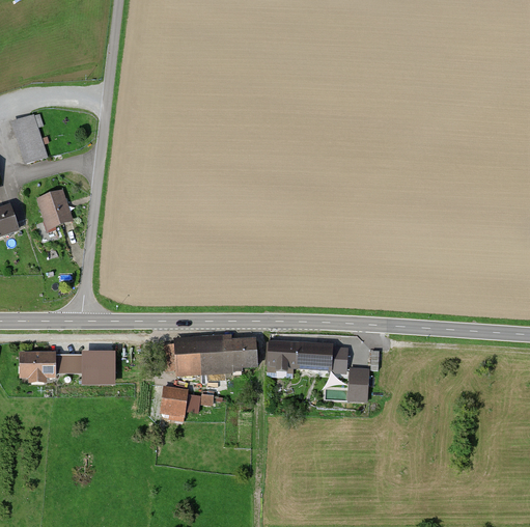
[(34,114),(10,121),(23,162),(47,155),(34,114)]
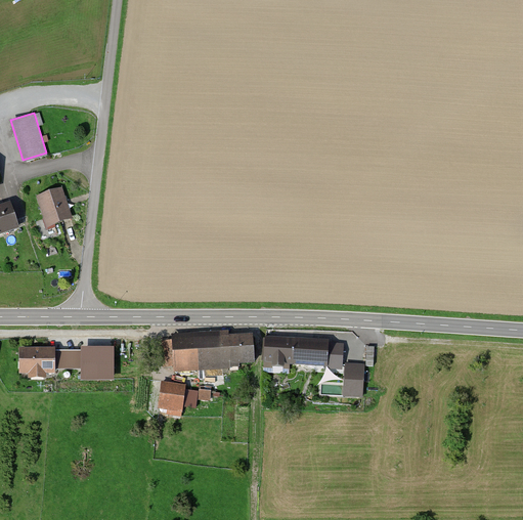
[(62,187),(38,196),(47,224),(72,217),(62,187)]
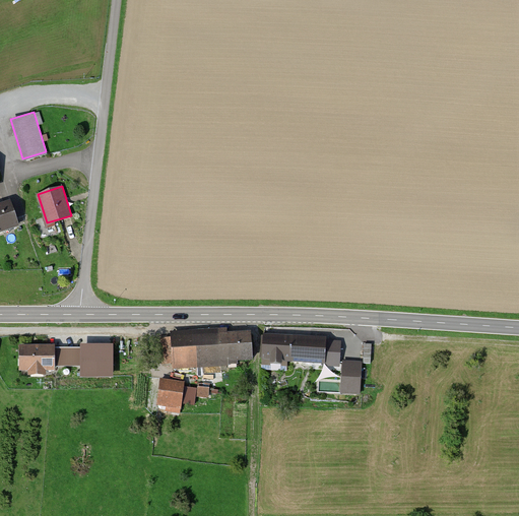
[(0,230),(15,224),(8,204),(0,206),(0,230)]
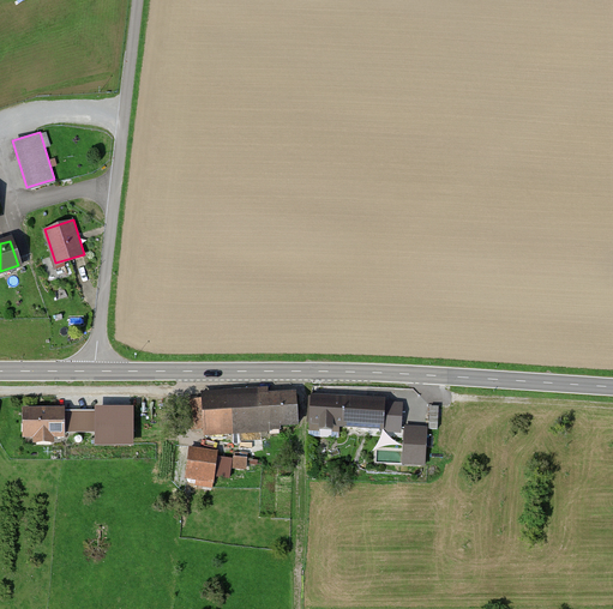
[(295,391),(191,398),(193,429),(296,422),(295,391)]
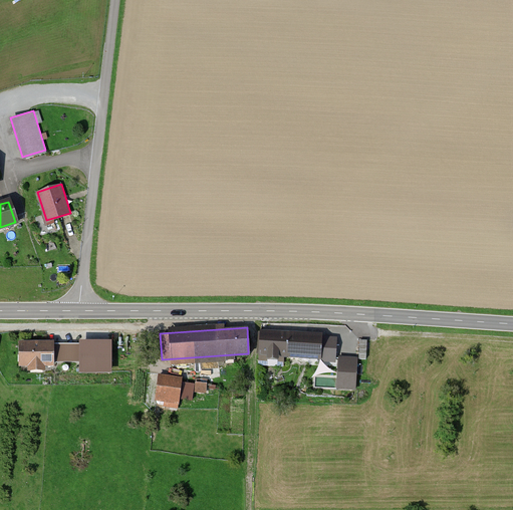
[(300,333),(259,331),(258,354),(299,356),(300,333)]
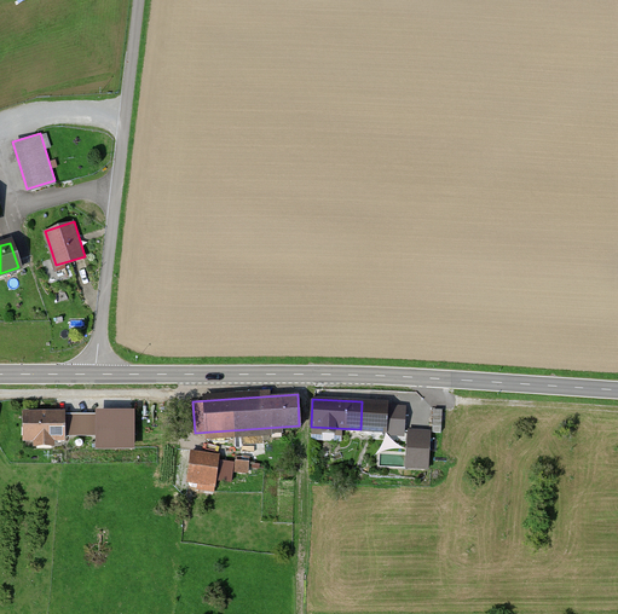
[(362,401),(361,429),(405,430),(405,411),(386,410),(386,401),(362,401)]
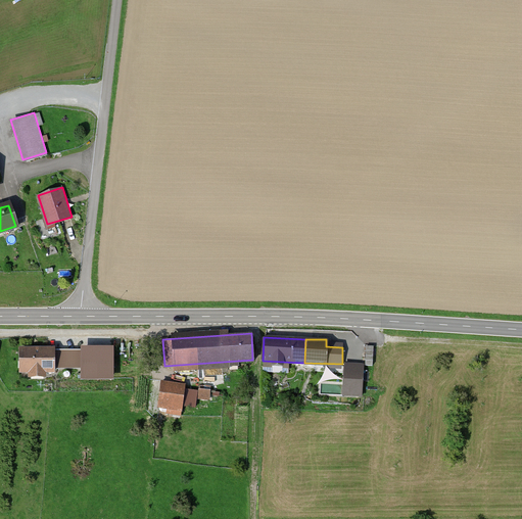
[(366,361),(374,361),(376,342),(368,341),(366,361)]
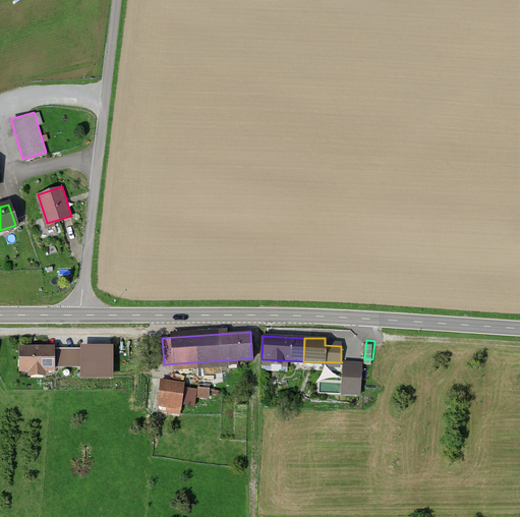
[(16,347),(16,368),(26,368),(25,374),(42,374),(42,369),(53,369),(53,364),(84,365),(84,347),(16,347)]
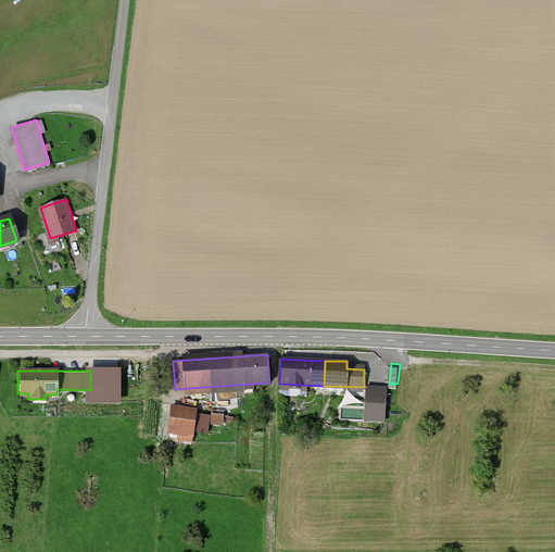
[(388,418),(388,381),(366,381),(366,418),(388,418)]
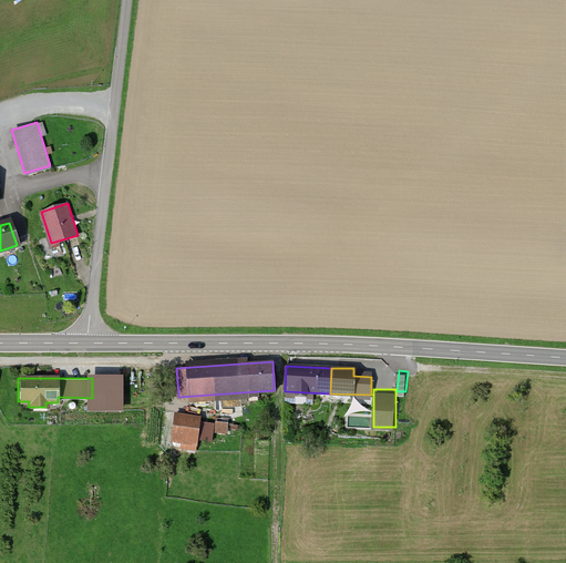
[(199,417),(173,413),(171,441),(196,444),(199,417)]
